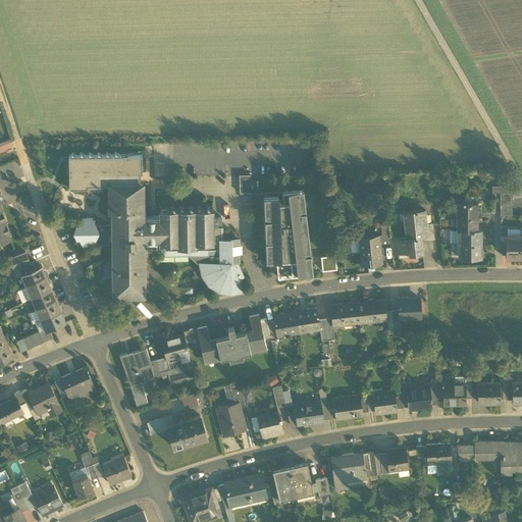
[(87,185),(109,185),(109,184),(140,183),(140,172),(142,172),(142,154),(68,155),(68,188),(87,188),(87,185)]
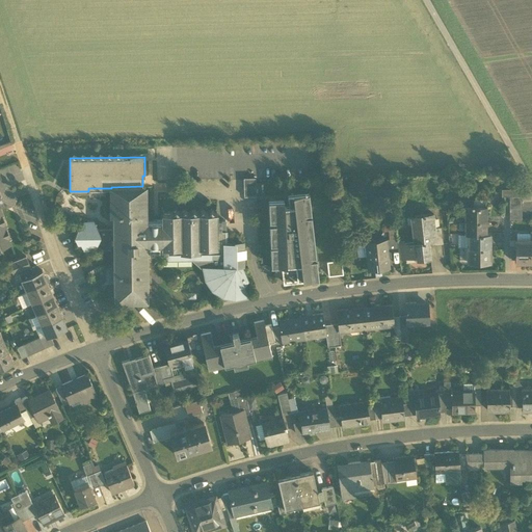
[(243,178),(244,196),(256,195),(256,178),(243,178)]
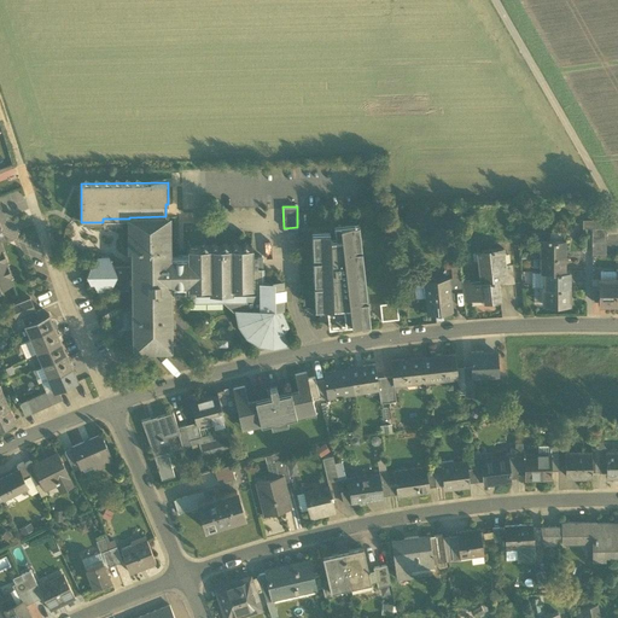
[(134,281),(135,348),(169,347),(169,297),(169,284),(175,284),(175,287),(182,287),(182,284),(188,284),(188,298),(192,298),(194,301),(197,298),(203,298),(205,301),(208,298),(213,298),(216,301),(219,298),(223,298),(238,310),(238,312),(239,312),(242,324),(249,334),(260,342),(262,337),(273,339),(285,337),(284,332),(287,326),(280,309),(283,309),(283,297),(284,297),(284,291),(283,291),(283,283),(262,283),(262,268),(252,268),(252,246),(249,246),(245,242),(240,246),(239,246),(234,243),(231,246),(228,246),(225,243),(220,246),(219,246),(214,243),(210,246),(209,246),(204,243),(199,248),(188,248),(188,256),(169,256),(168,216),(165,216),(129,217),(129,219),(129,250),(133,250),(134,266),(134,281)]
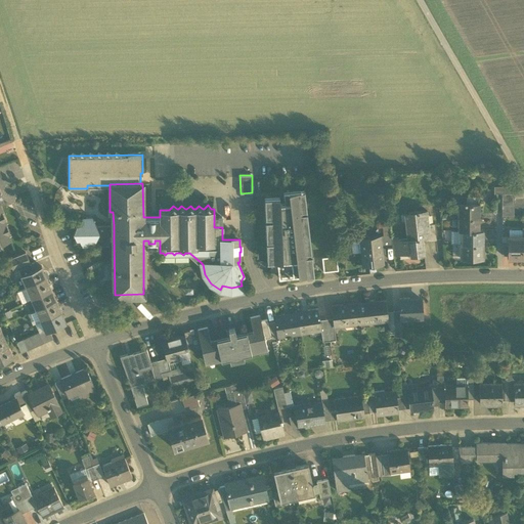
[(276,261),(278,277),(293,276),(313,274),(304,189),(282,191),(285,203),(280,203),(279,197),(264,198),(267,261),(276,261)]
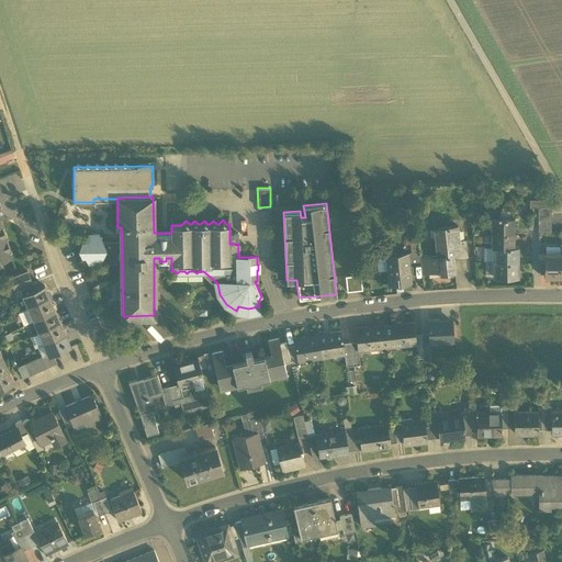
[(0,259),(1,260),(10,256),(8,251),(11,250),(6,237),(7,237),(0,220),(0,218),(2,218),(0,212),(0,259)]
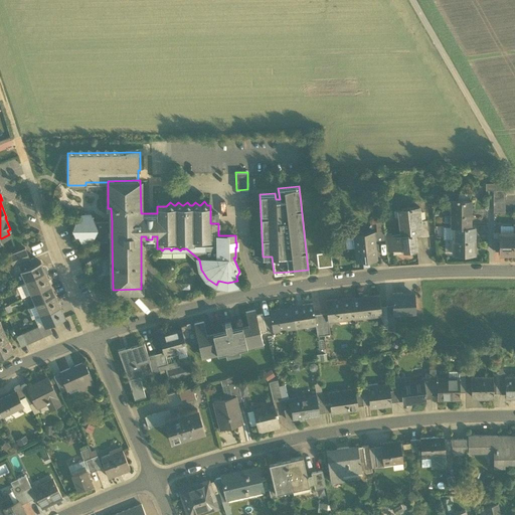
[(471,198),(470,198),(457,198),(449,198),(449,212),(471,212),(471,198)]
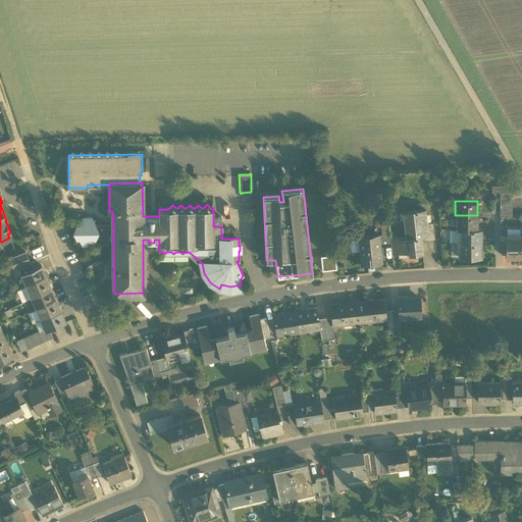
[(412,249),(412,254),(422,253),(421,240),(420,236),(427,236),(425,222),(424,209),(407,211),(409,232),(405,232),(406,238),(397,239),(399,250),(412,249)]
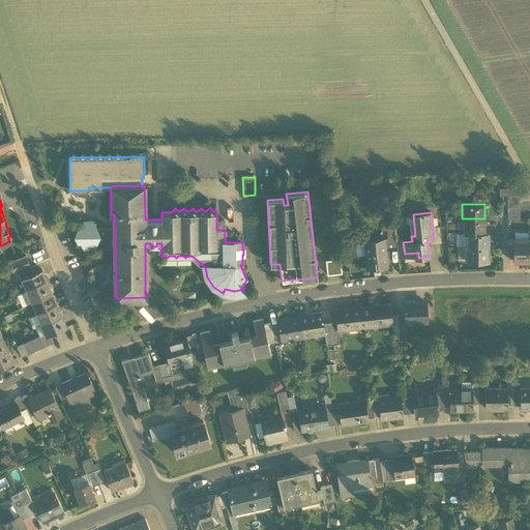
[(484,233),(484,218),(462,218),(463,233),(466,233),(484,233)]
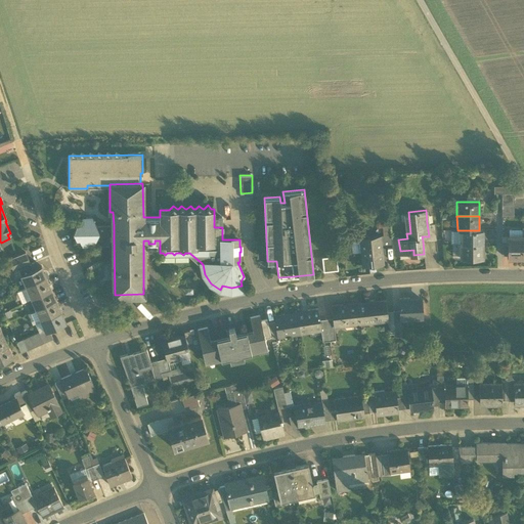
[(82,246),(94,245),(96,238),(114,238),(114,225),(95,225),(93,219),(82,219),(82,220),(79,225),(77,225),(74,232),(77,239),(80,239),(82,245),(82,246)]
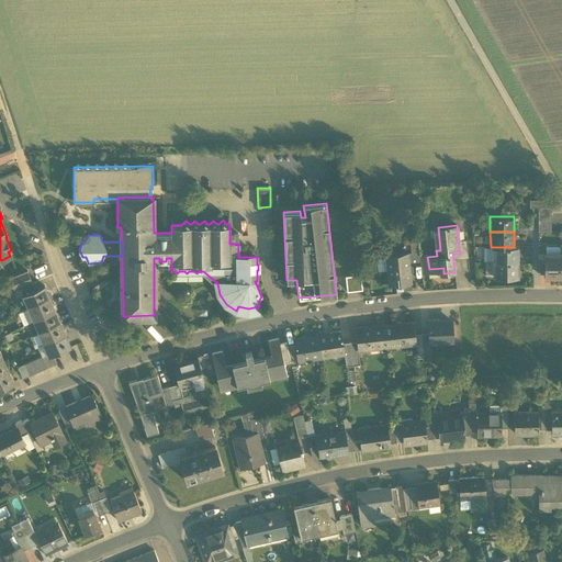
[(409,262),(420,261),(419,255),(417,238),(408,239),(411,251),(408,251),(409,262)]
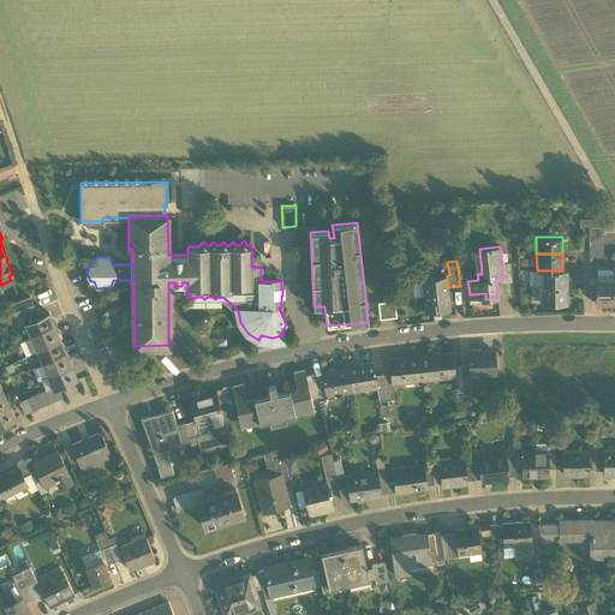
[(566,269),(562,270),(541,270),(541,286),(566,286),(566,269)]
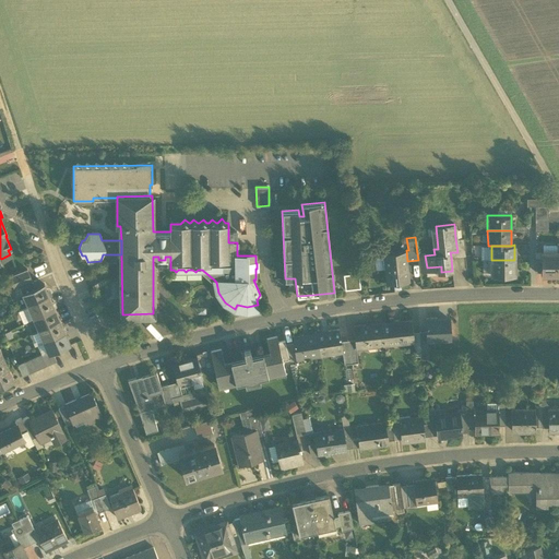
[(383,252),(385,282),(409,278),(407,261),(406,250),(383,252)]
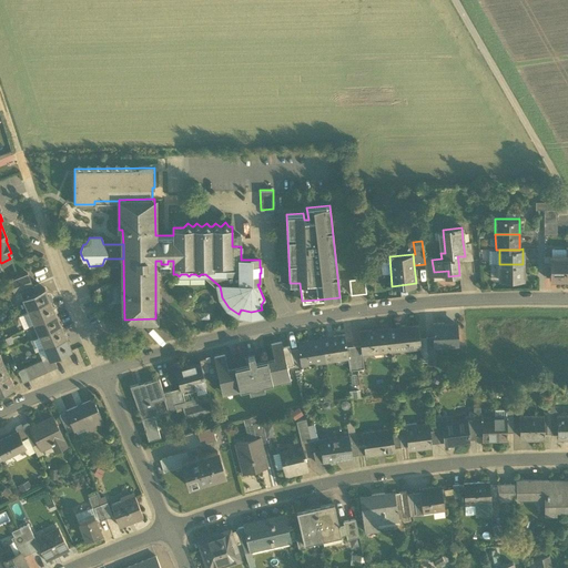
[(550,279),(566,279),(566,255),(550,255),(550,262),(550,276),(550,279)]
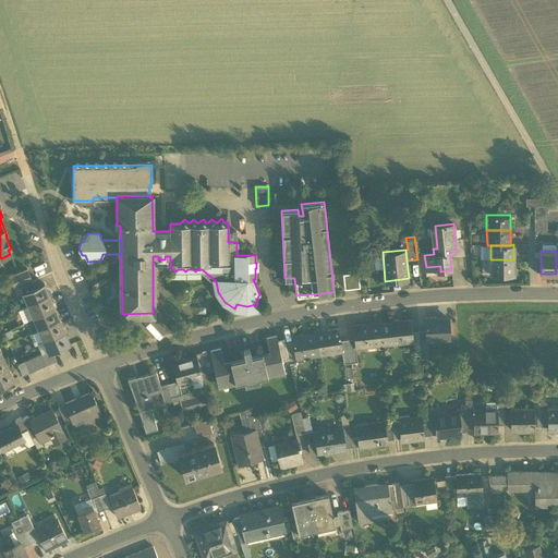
[(424,252),(416,253),(417,259),(417,268),(426,267),(424,255),(424,252)]
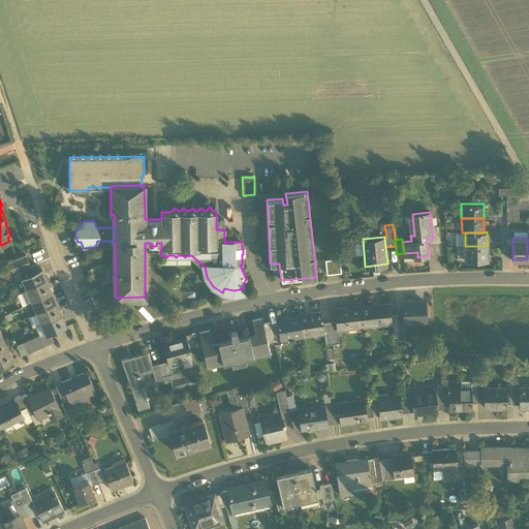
[(487,260),(487,246),(465,246),(465,247),(465,259),(465,260),(487,260)]
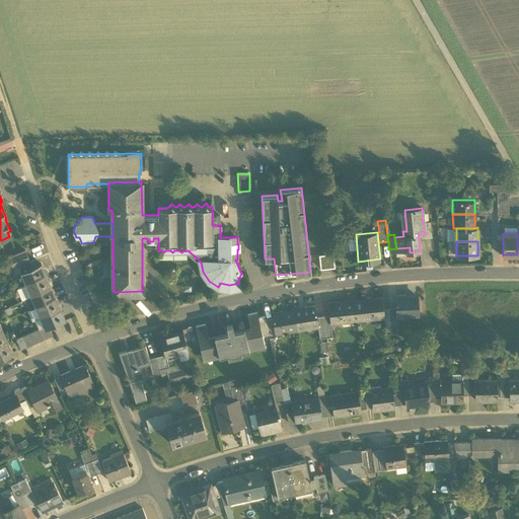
[(13,268),(18,266),(29,261),(25,249),(8,256),(13,268)]
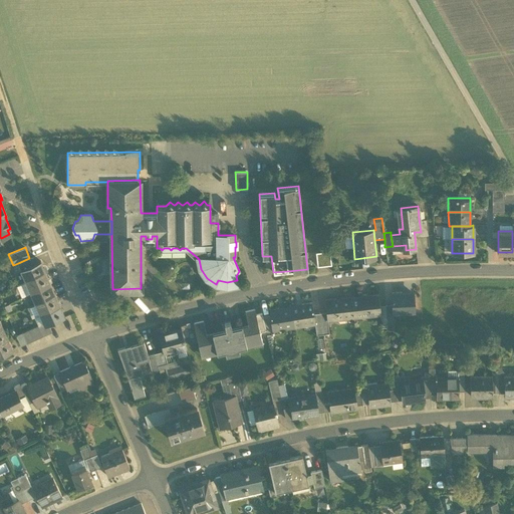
[(316,252),(317,266),(331,265),(329,251),(316,252)]
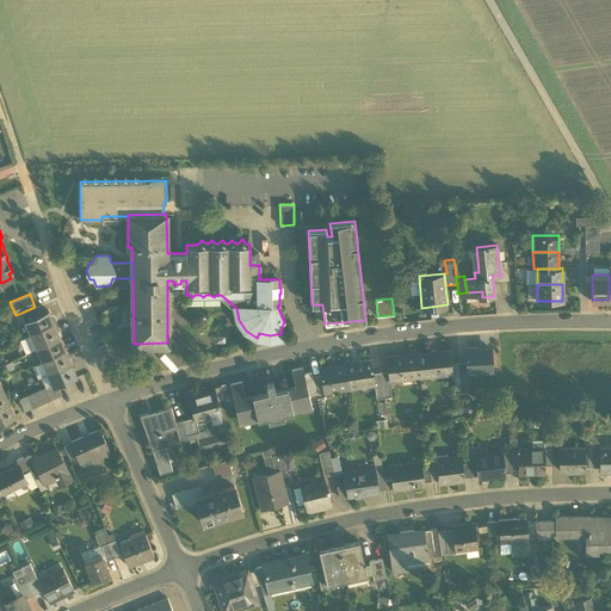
[(38,314),(35,307),(22,313),(24,320),(38,314)]
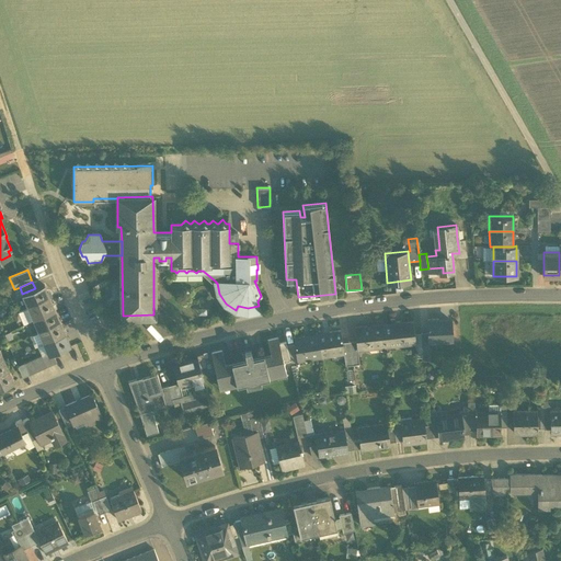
[(121,296),(119,283),(110,283),(111,297),(121,296)]
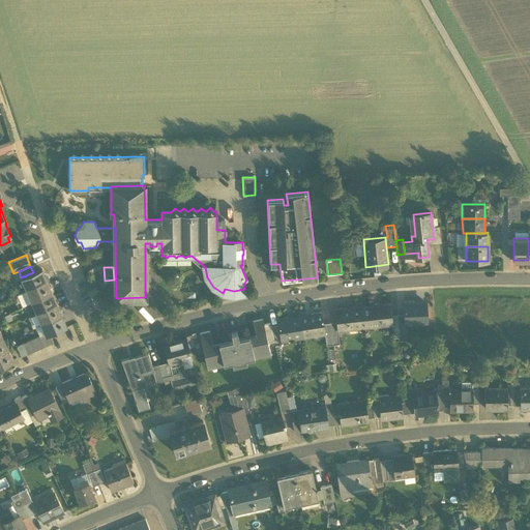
[(21,277),(26,290),(47,281),(41,269),(33,272),(21,277)]
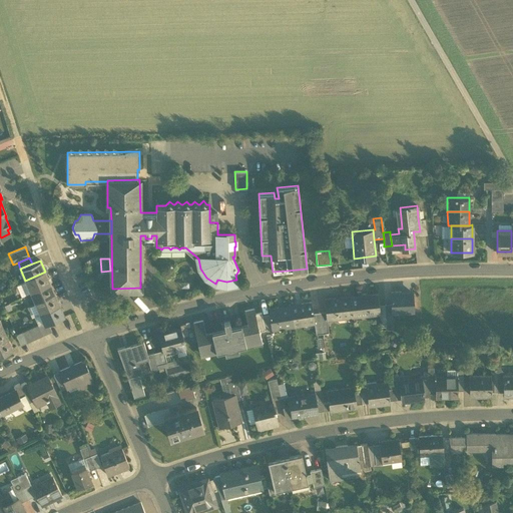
[(50,283),(45,272),(25,281),(30,292),(50,283)]
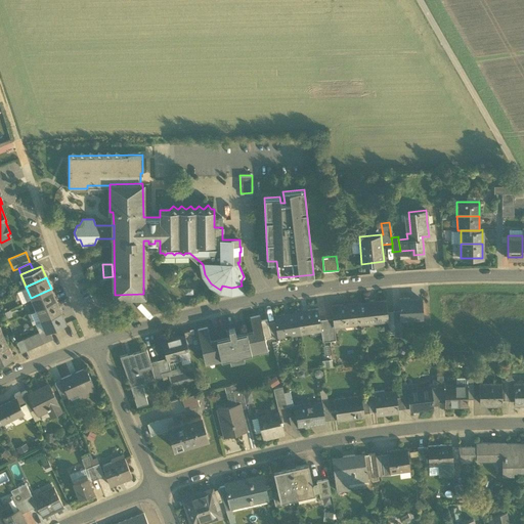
[(23,302),(31,299),(31,298),(26,287),(17,291),(23,302)]
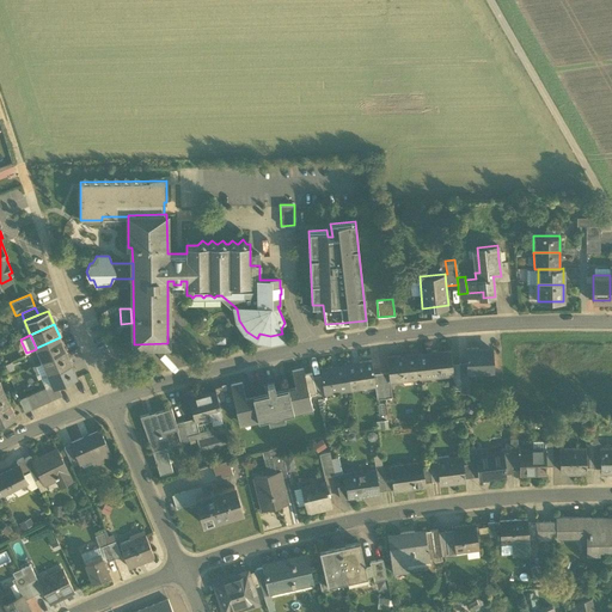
[(66,350),(60,337),(36,348),(36,349),(42,361),(66,350)]
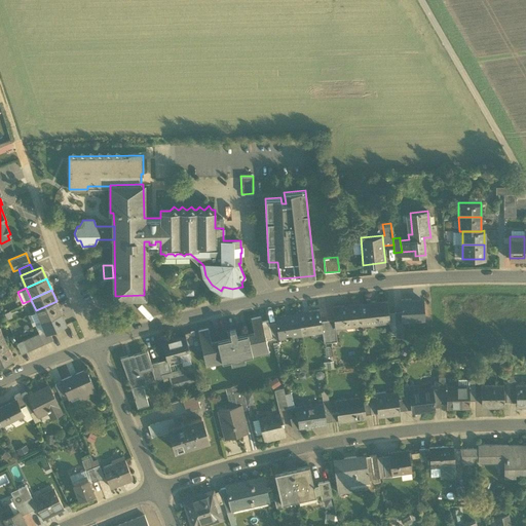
[(411,315),(412,321),(424,320),(423,300),(411,300),(411,298),(401,299),(402,311),(402,315),(411,315)]
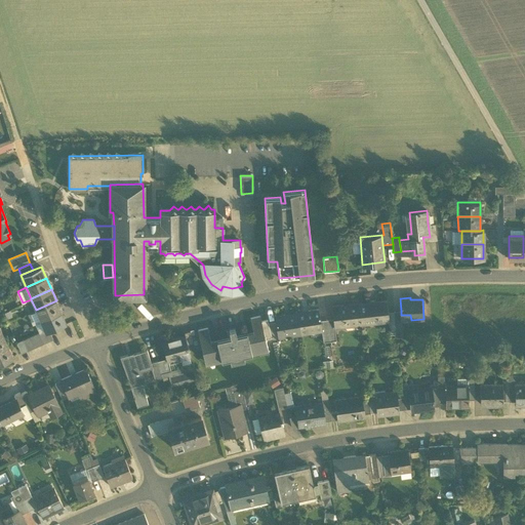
[(375,303),(359,305),(361,319),(376,317),(377,321),(389,320),(388,312),(387,299),(375,300),(375,303)]
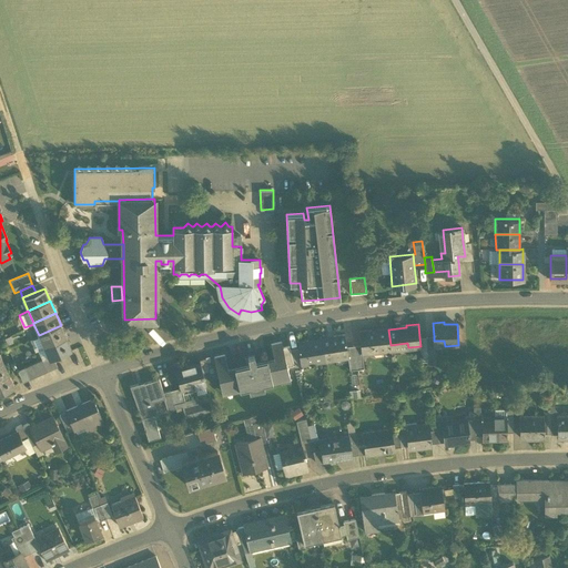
[(67,337),(61,325),(39,335),(43,347),(67,337)]
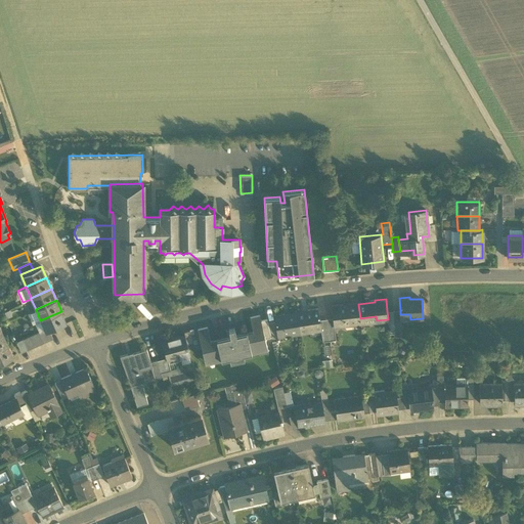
[(344,320),(360,318),(358,304),(342,306),(342,304),(331,305),(333,317),(334,326),(345,325),(344,320)]
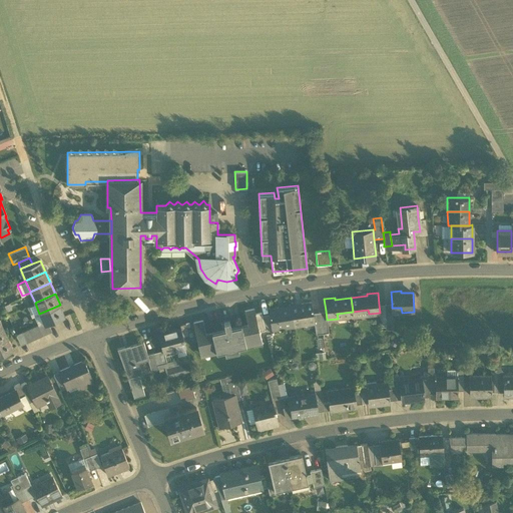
[(301,306),(290,308),(293,326),(305,324),(304,320),(314,318),(313,313),(311,302),(301,304),(301,306)]
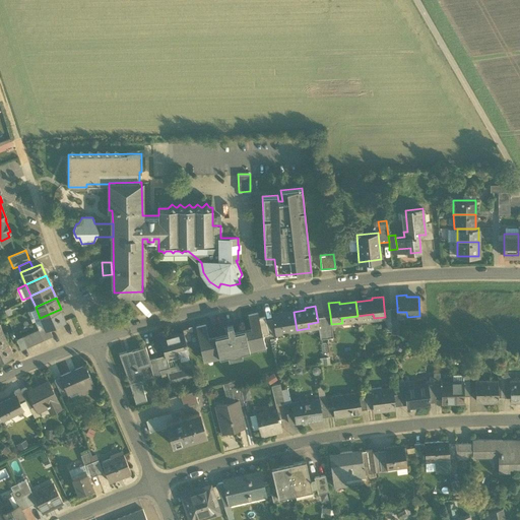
[(40,318),(36,307),(29,310),(34,317),(30,318),(33,322),(35,321),(41,318),(40,318)]
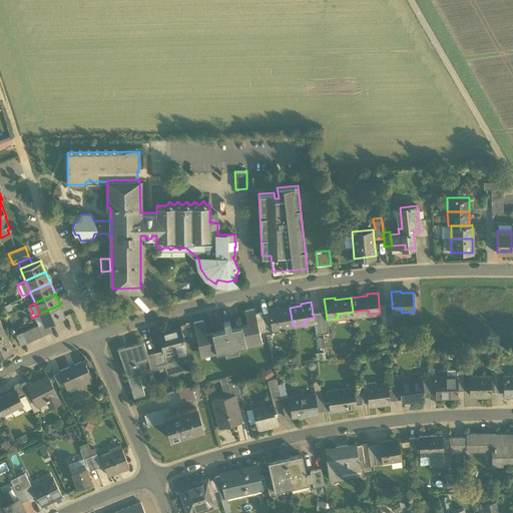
[(381,327),(387,326),(385,304),(379,305),(380,313),(381,327)]
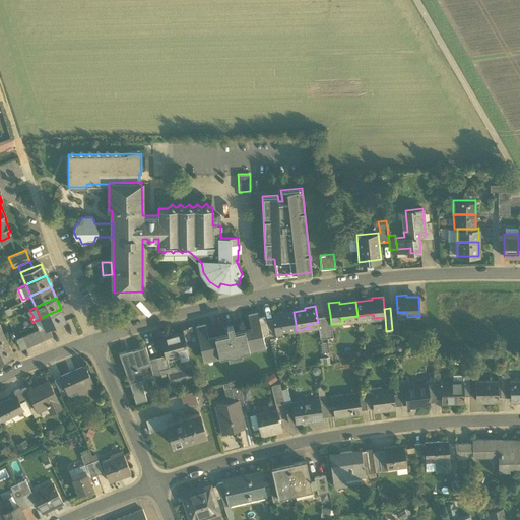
[(65,320),(61,309),(40,318),(41,318),(44,326),(45,329),(49,327),(65,320)]
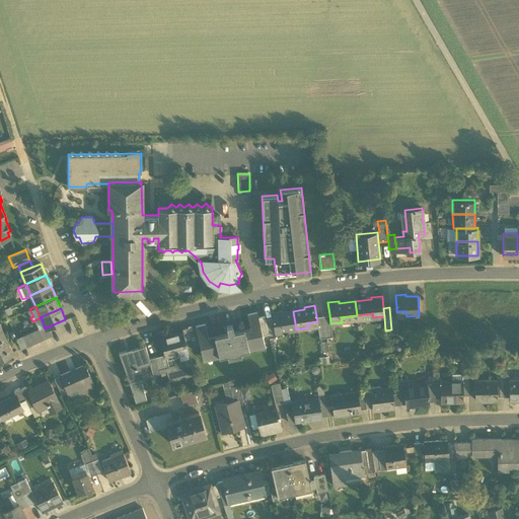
[(284,331),(296,329),(293,311),(282,312),(281,310),(271,312),(272,317),(274,328),(283,326),(284,331)]
